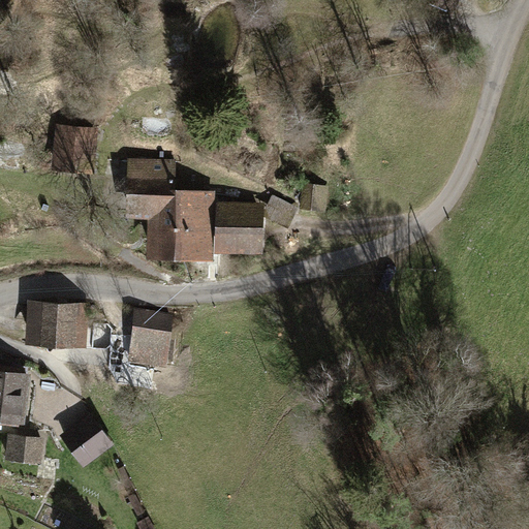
[(459,0),(424,0),(454,12),(459,0)]
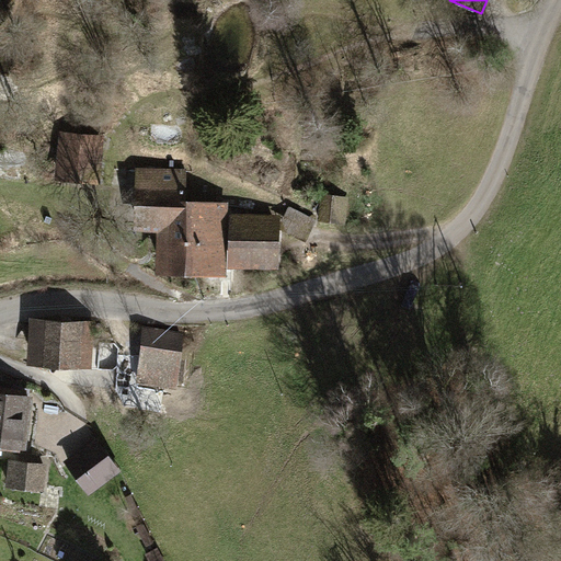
[(105,135),(59,130),(56,169),(102,173),(105,135)]
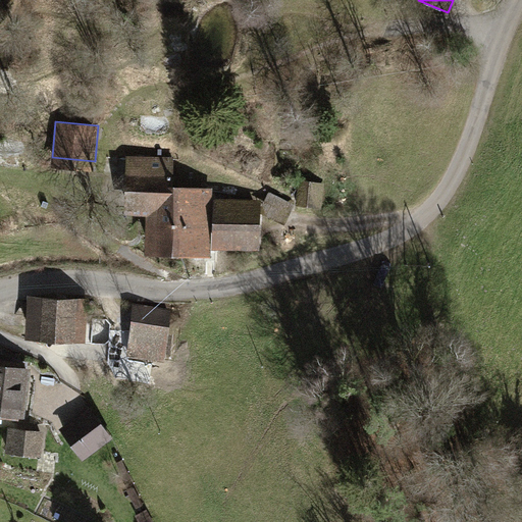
[(174,158),(124,156),(122,214),(146,215),(145,254),(211,256),(211,249),(213,199),(213,187),(173,186),(174,158)]
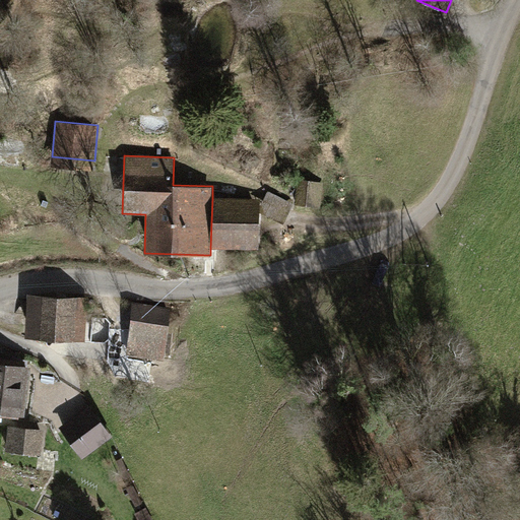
[(322,188),(297,185),(295,204),(320,207),(322,188)]
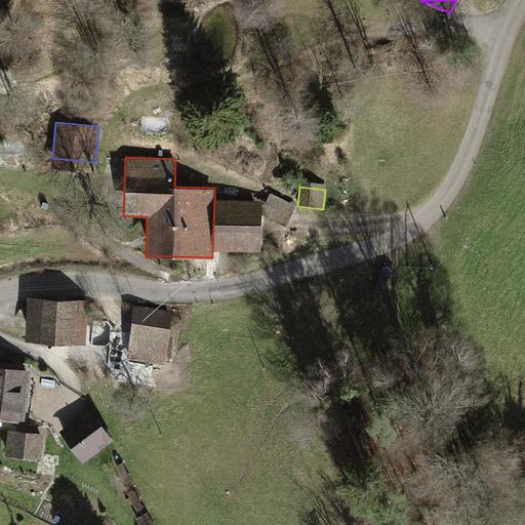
[(297,207),(271,193),(260,212),(287,226),(297,207)]
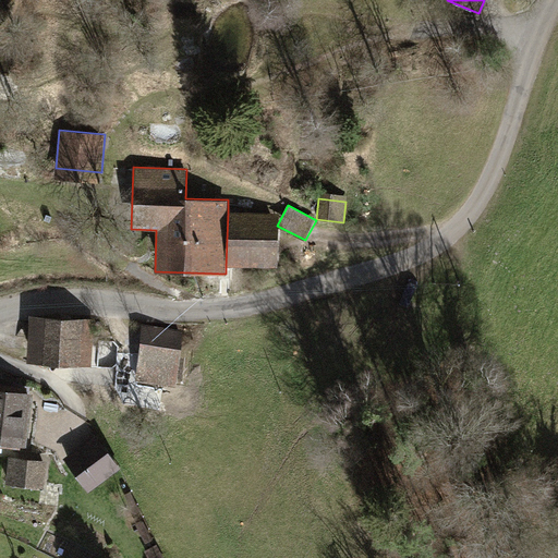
[(226,266),(287,268),(289,215),(228,213),(226,266)]
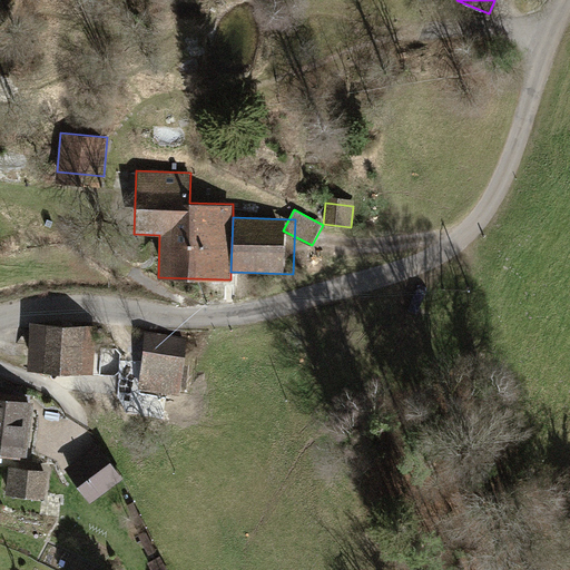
[(96,325),(29,323),(27,370),(94,373),(96,325)]
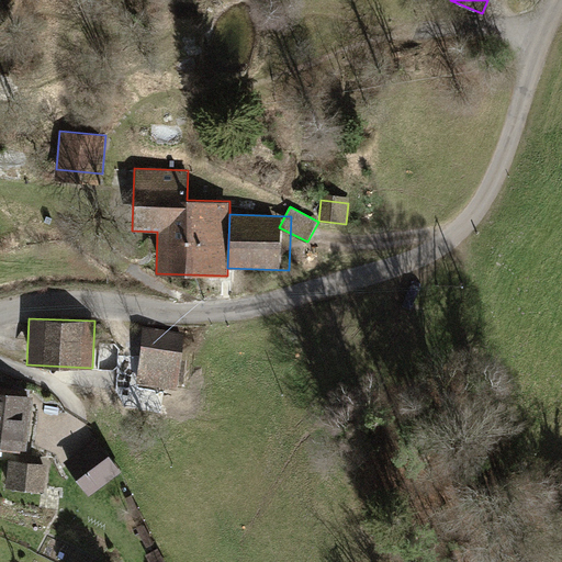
[(143,326),(135,388),(177,392),(184,332),(143,326)]
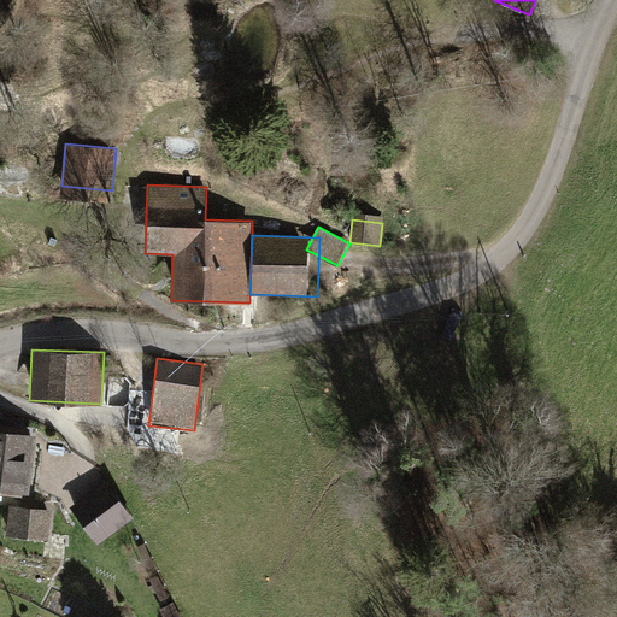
[(0,487),(29,491),(35,434),(29,434),(30,427),(0,423),(0,487)]
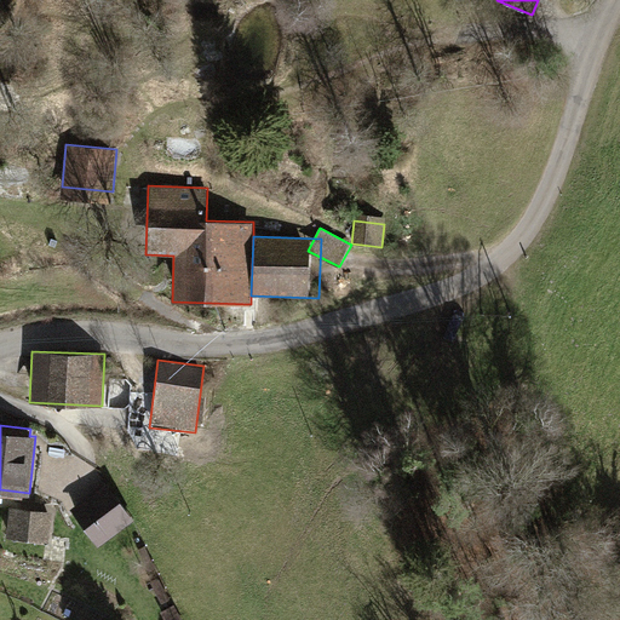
[(107,484),(72,510),(99,547),(135,521),(107,484)]
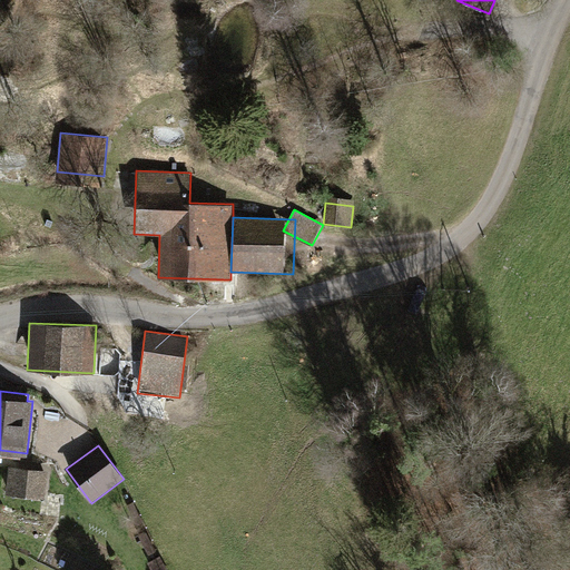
[(47,471),(9,467),(6,494),(45,498),(47,471)]
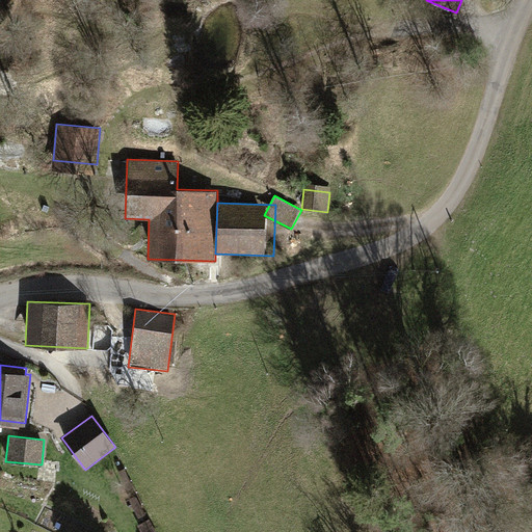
All buildings are outlined.
